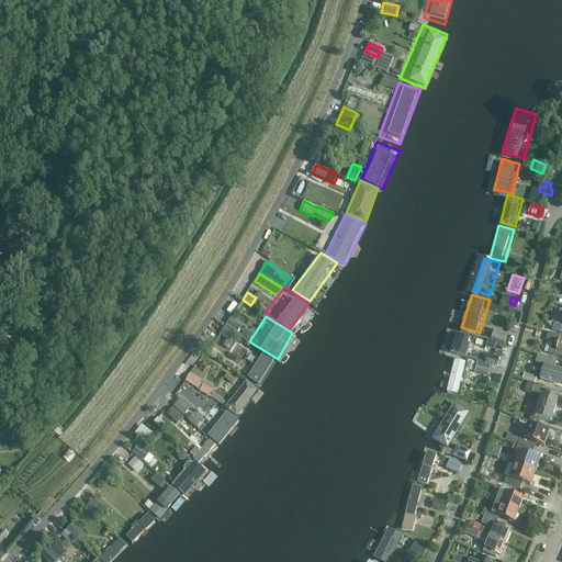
[(237,334),(243,326),(231,317),(226,326),(237,334)]
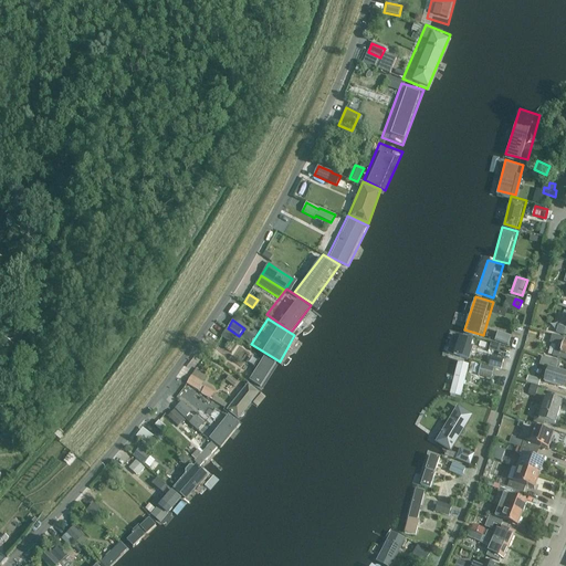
[(232,345),(238,336),(227,328),(221,337),(232,345)]
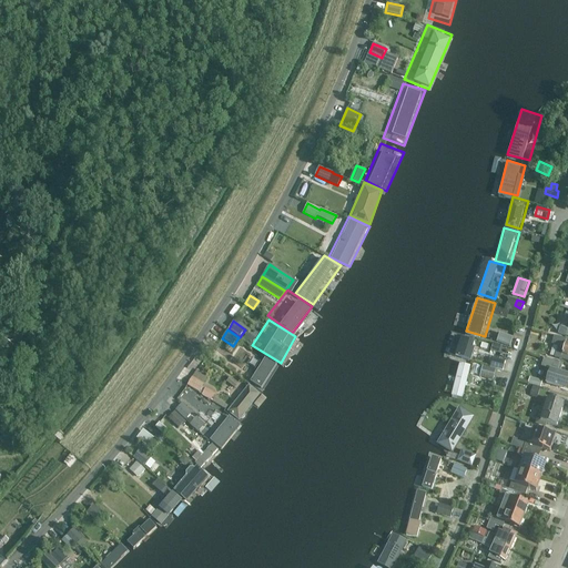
[(450,353),(476,359),(480,338),(457,331),(450,353)]
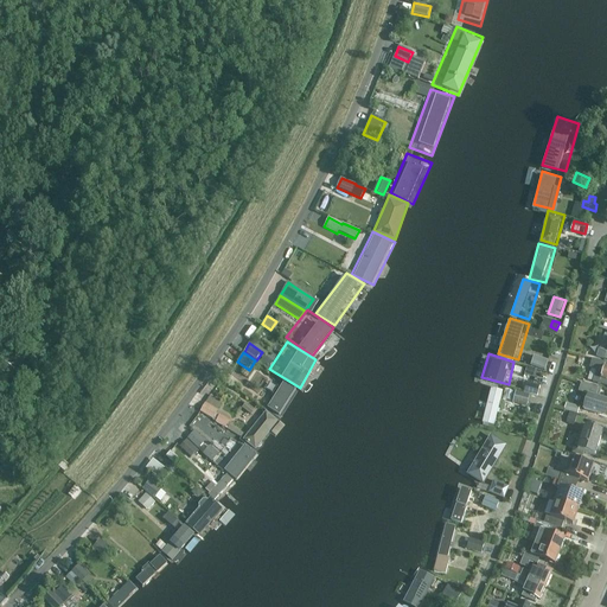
[(544,371),(548,362),(535,357),(531,366),(544,371)]
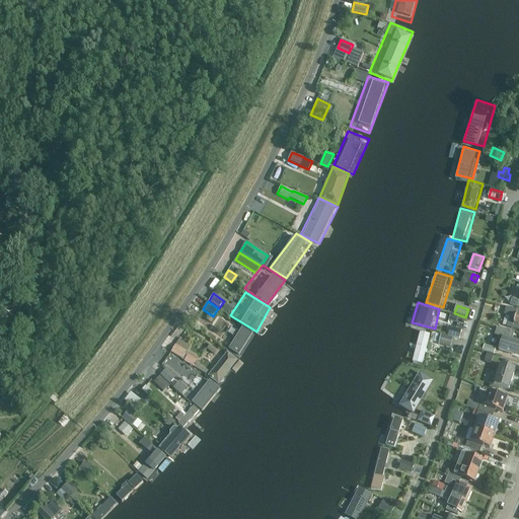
[(507,326),(518,329),(518,314),(516,314),(518,310),(507,307),(504,314),(510,316),(507,326)]
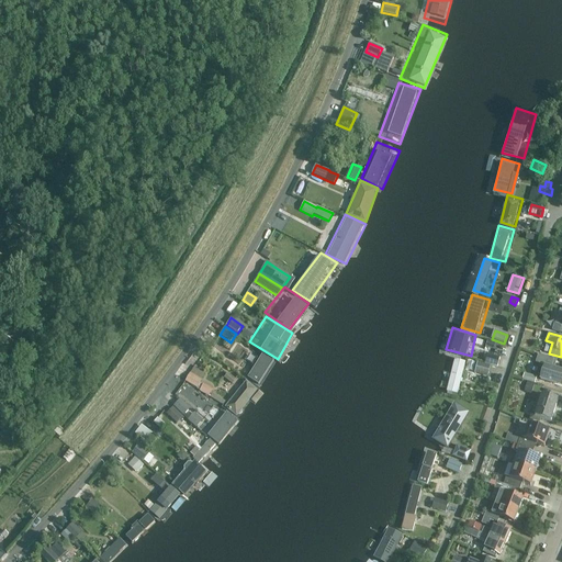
[(272,358),(253,344),(236,369),(256,382),(272,358)]
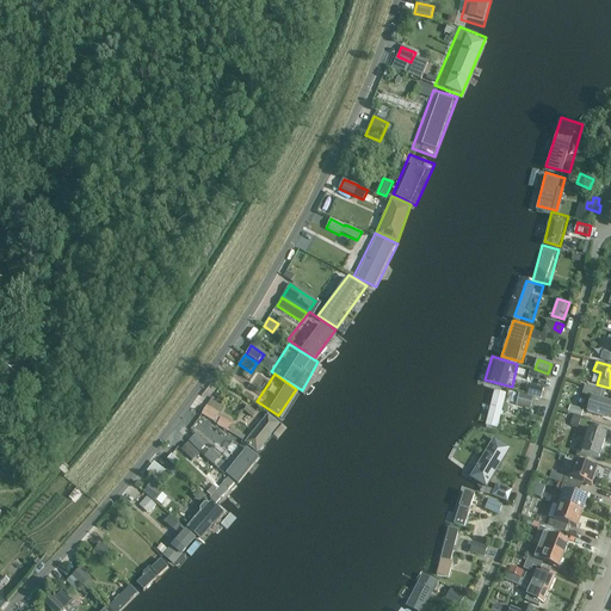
[(541,399),(543,389),(530,386),(528,395),(541,399)]
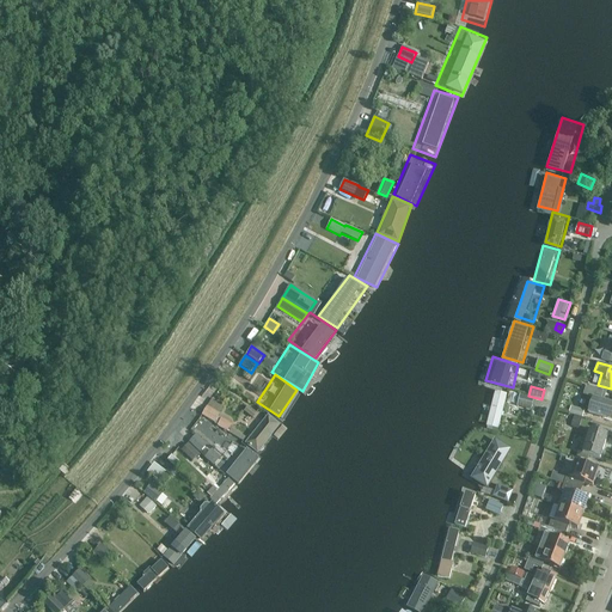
[(611,403),(601,401),(604,392),(586,386),(583,393),(594,397),(592,403),(588,412),(597,415),(595,415),(611,420),(611,403)]
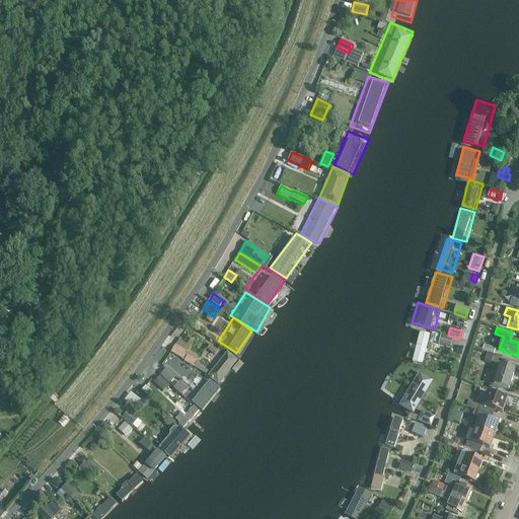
[(413,360),(426,363),(434,334),(421,329),(413,360)]
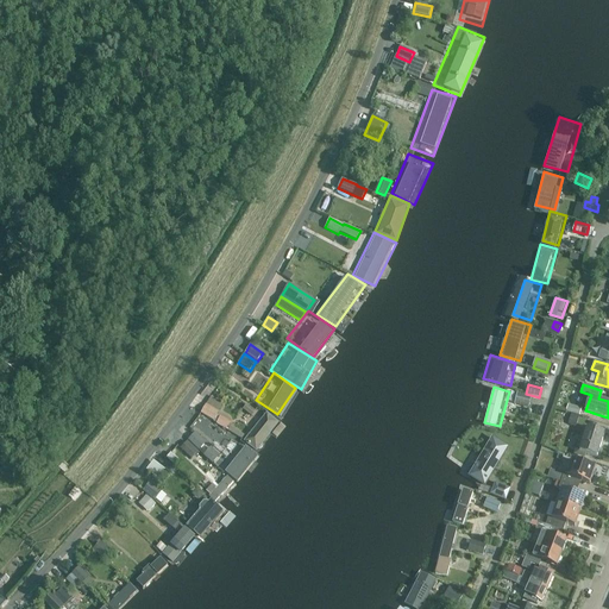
[(528,408),(529,405),(532,396),(518,393),(515,405),(528,408)]
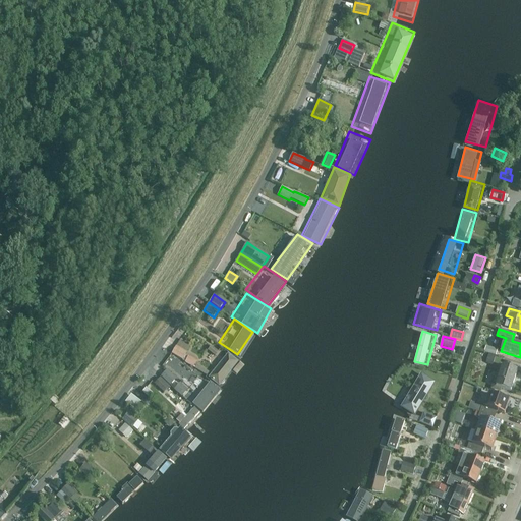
[(187,352),(177,346),(176,346),(172,353),(182,360),(187,352)]
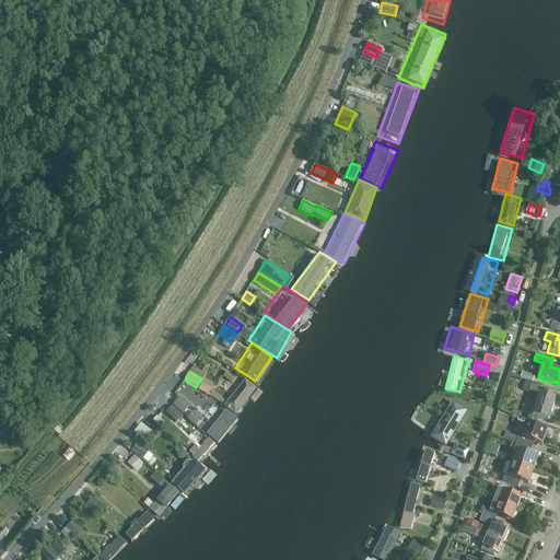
[(231,383),(235,377),(228,372),(223,376),(231,383)]
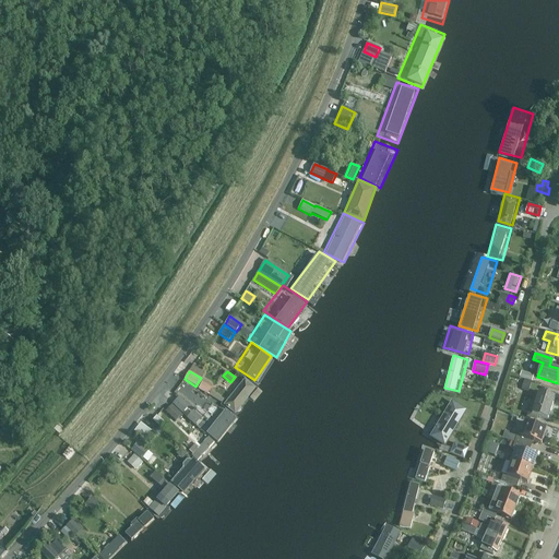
[(257,385),(242,373),(221,400),(235,412),(257,385)]
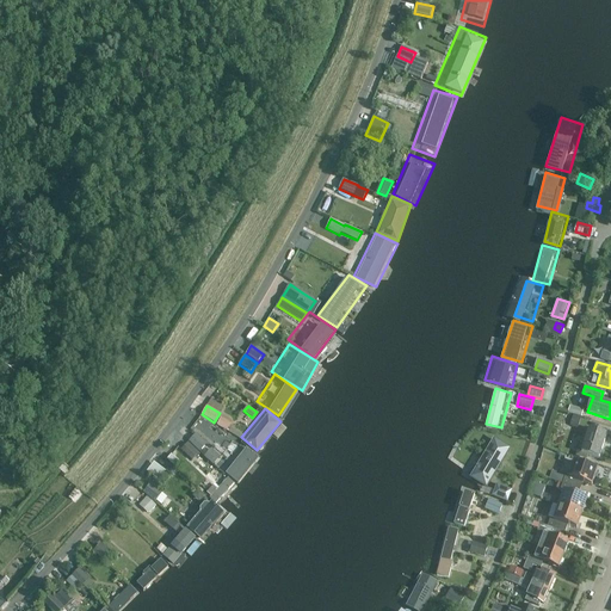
[(573,425),(581,427),(584,419),(574,415),(571,424),(573,425)]
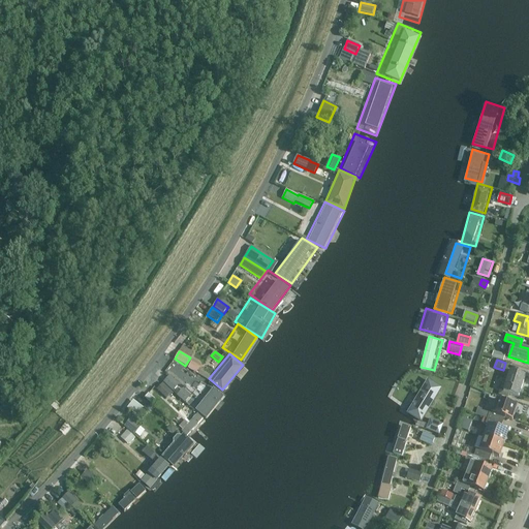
[(187,367),(198,372),(200,367),(189,362),(187,367)]
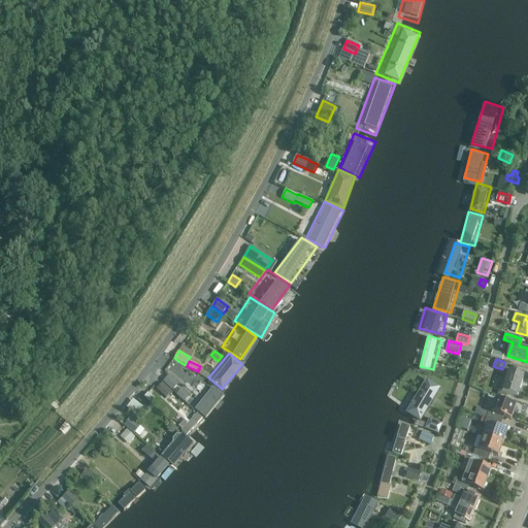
[(507,398),(508,393),(518,396),(524,375),(509,370),(509,371),(505,369),(497,394),(507,398)]
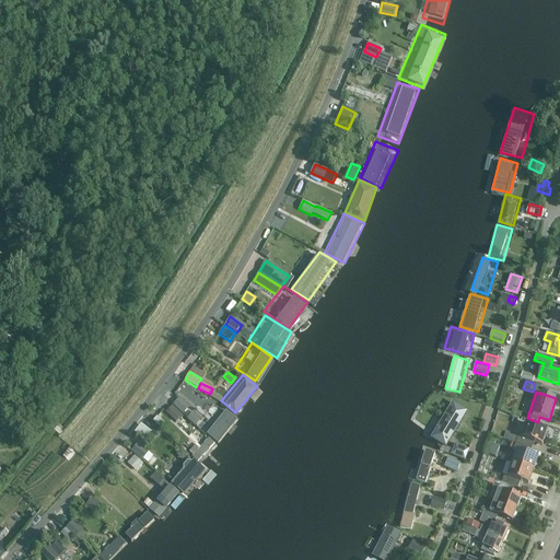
[(183,413),(189,407),(179,398),(173,405),(183,413)]
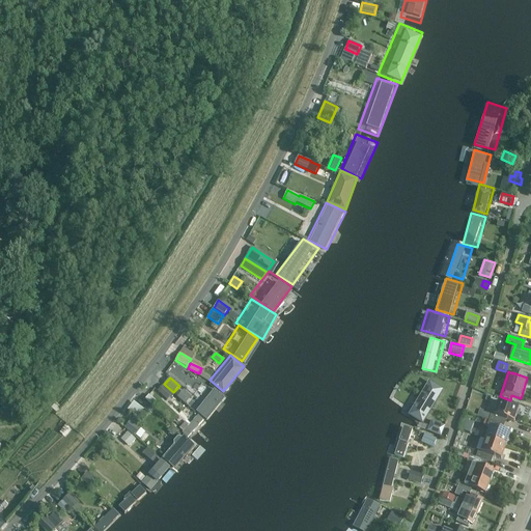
[(410,418),(430,425),(432,421),(444,389),(425,382),(410,418)]
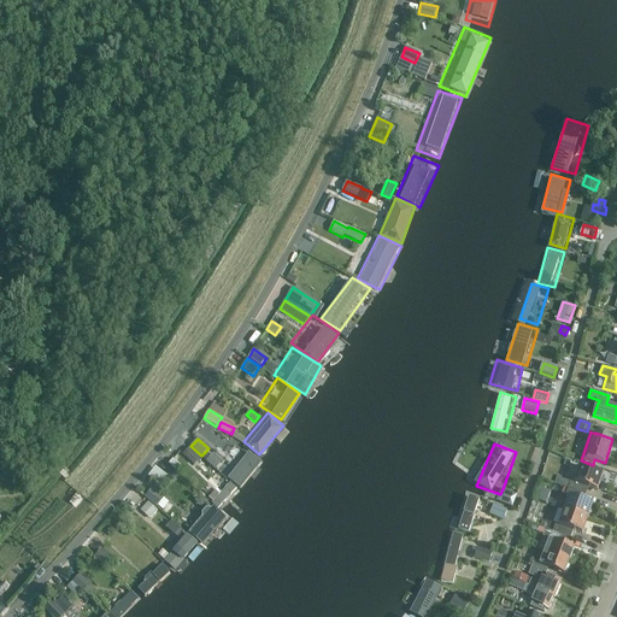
[(264,458),(247,445),(223,475),(240,487),(264,458)]
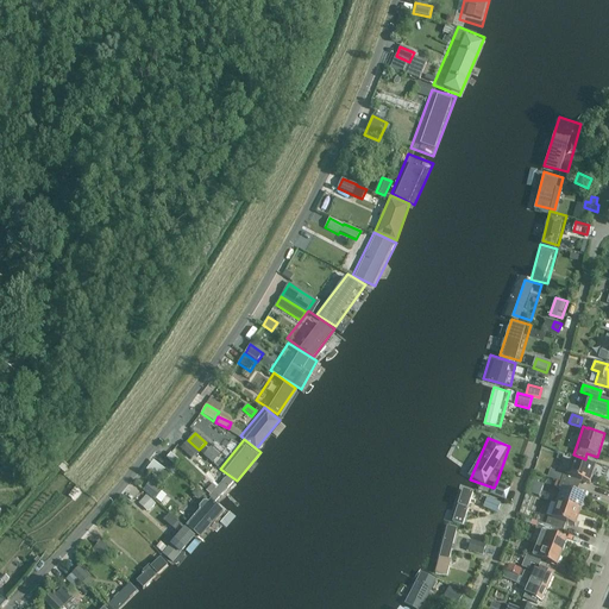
[(192,459),(198,452),(199,451),(188,441),(181,449),(192,459)]
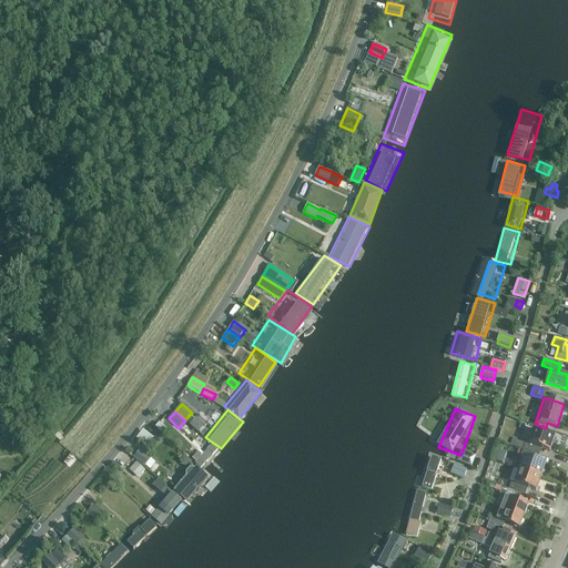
[(200,433),(206,422),(196,416),(190,427),(200,433)]
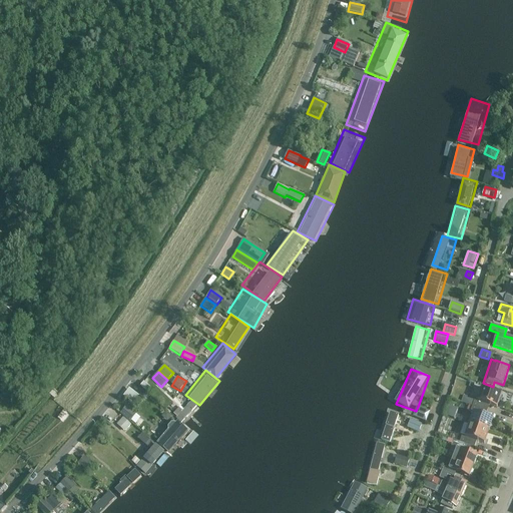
[(133,402),(139,395),(131,388),(124,395),(133,402)]
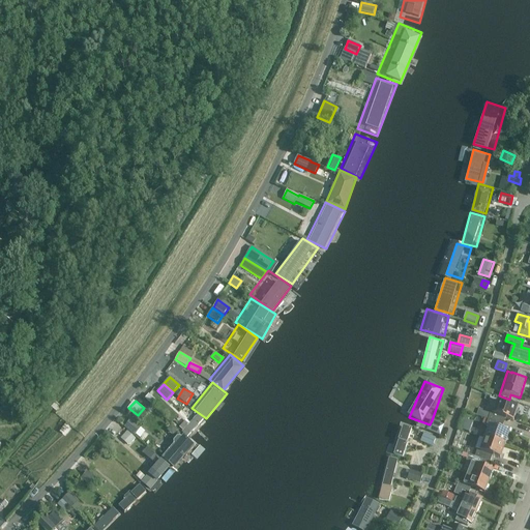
[(513,421),(514,418),(518,408),(498,401),(494,414),(491,413),(488,419),(503,424),(505,418),(513,421)]
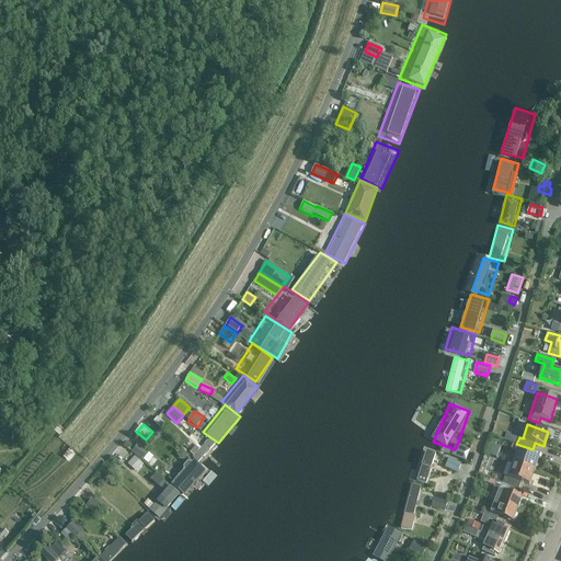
[(507,431),(505,438),(517,443),(519,435),(507,431)]
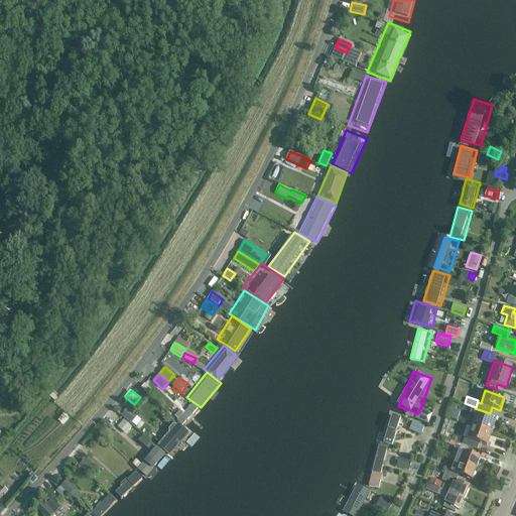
[(201,410),(190,400),(175,414),(185,424),(201,410)]
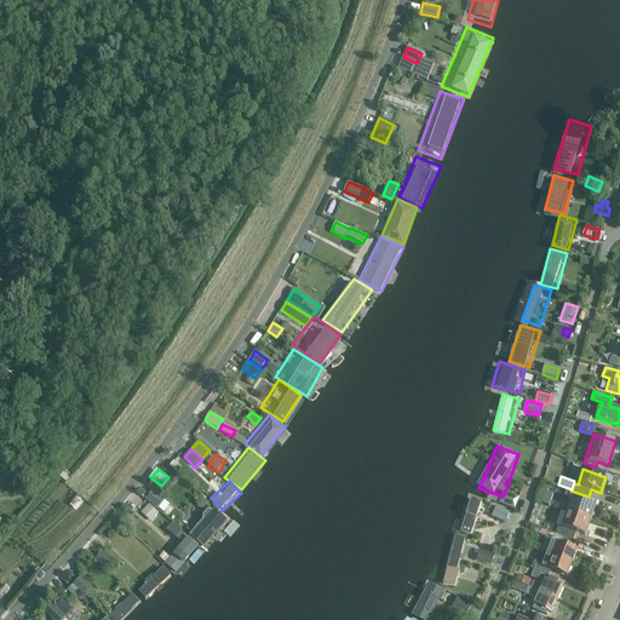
[(158,510),(166,500),(154,489),(145,500),(158,510)]
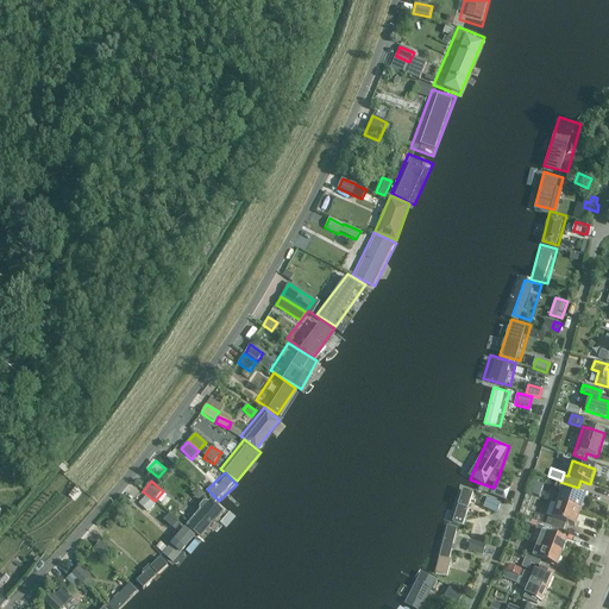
[(541,494),(544,483),(534,482),(532,493),(541,494)]
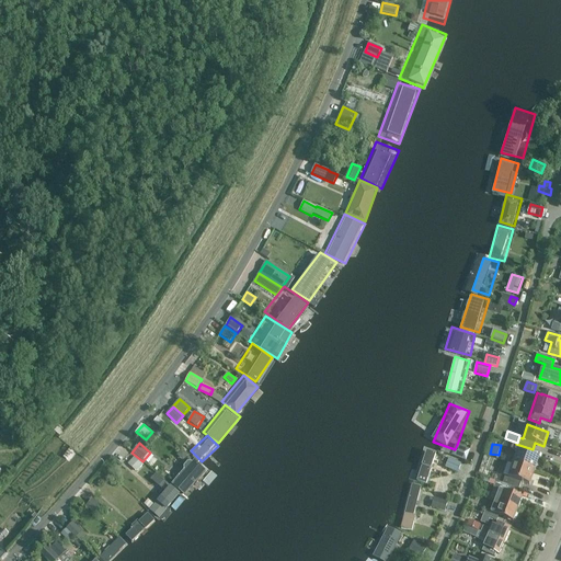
[(530,456),(533,449),(516,444),(514,450),(518,451),(514,465),(534,472),(539,458),(530,456)]
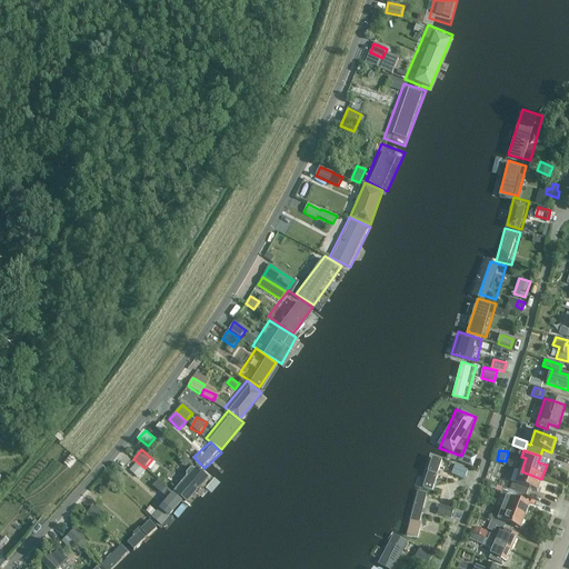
[(459,462),(472,468),(477,457),(463,451),(461,456),(459,462)]
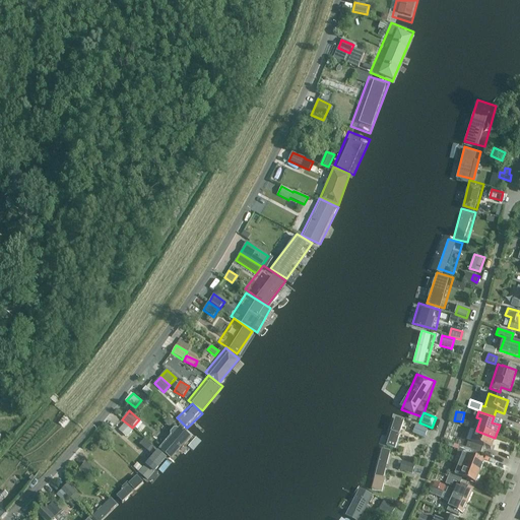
[(386,444),(397,448),(407,418),(395,414),(386,444)]
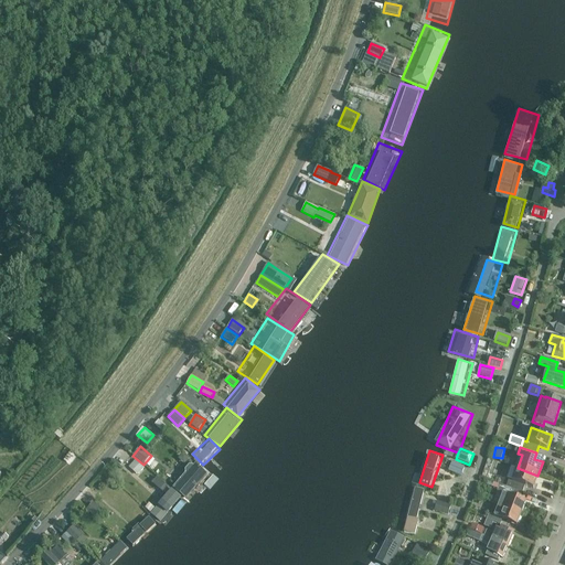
[(140,472),(145,467),(137,459),(131,465),(140,472)]
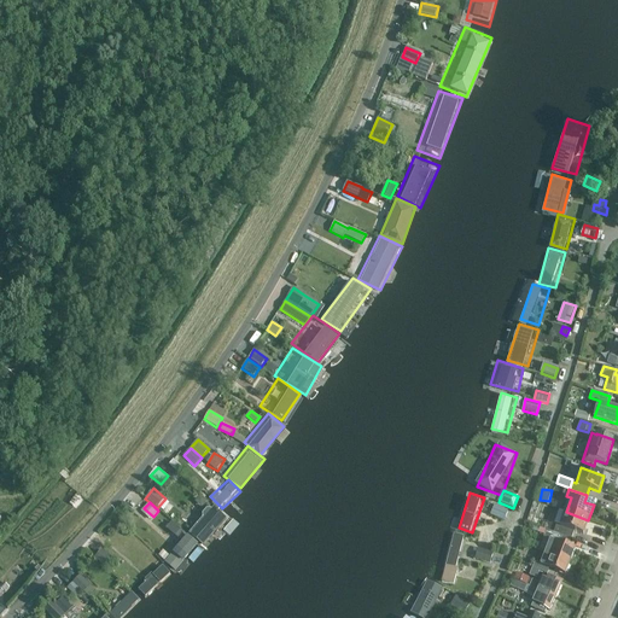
[(229,517),(213,502),(187,530),(204,544),(229,517)]
